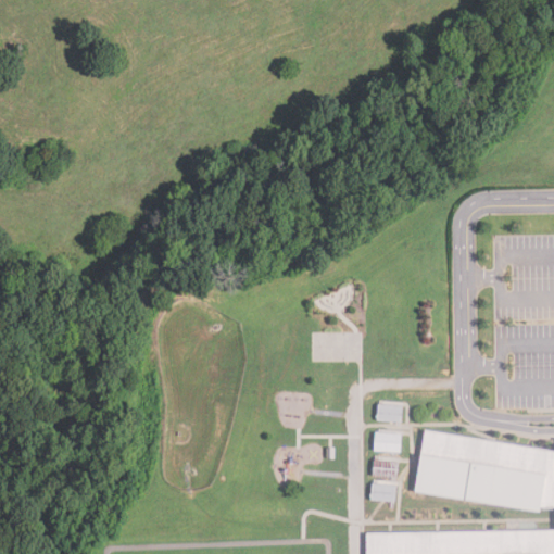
[(401,423),(377,419),(378,403),(402,406),(401,423)]
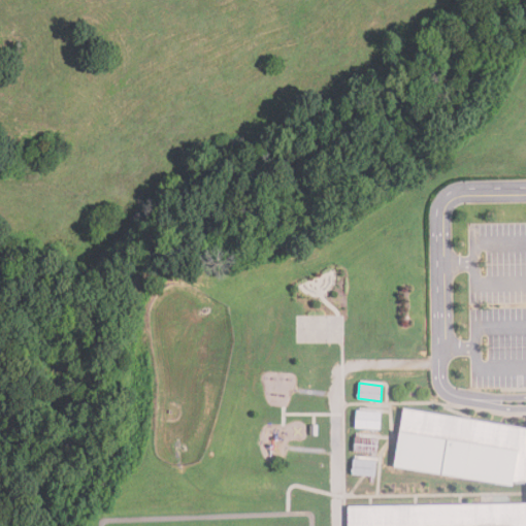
[(347,525),(347,506),(525,502),(525,481),(512,481),(512,485),(392,465),(402,407),(525,428),(525,525),(347,525)]
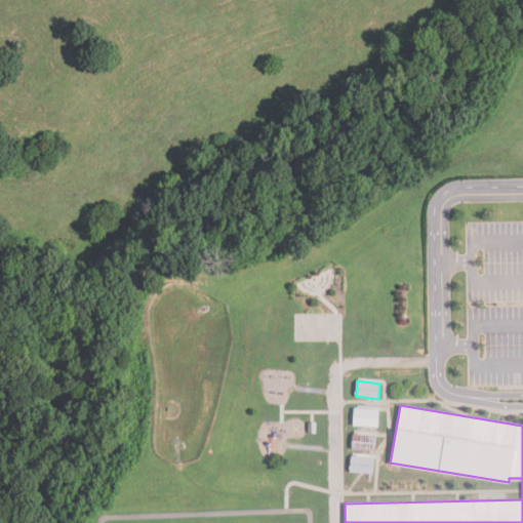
[(377,426),(352,424),(354,407),(378,409),(377,426)]
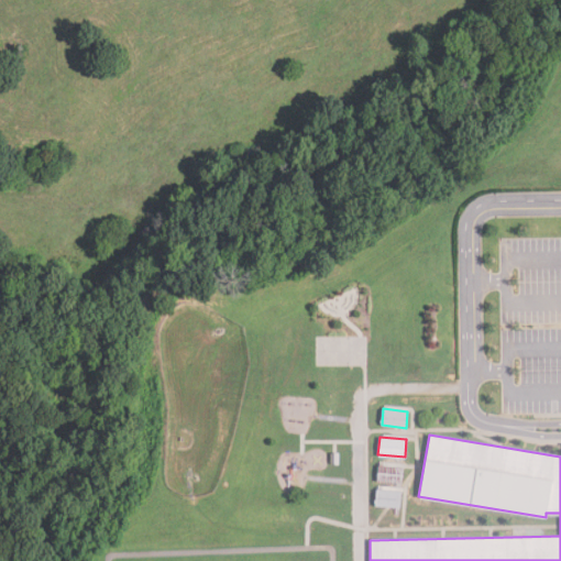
[(339,452),(339,462),(330,462),(331,452),(339,452)]
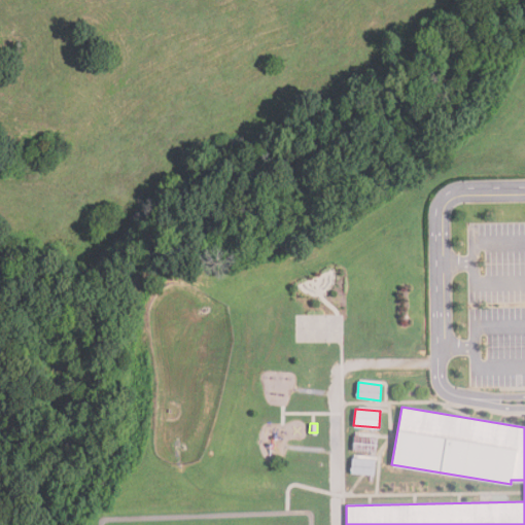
[(376,453),(353,450),(354,434),(378,438),(376,453)]
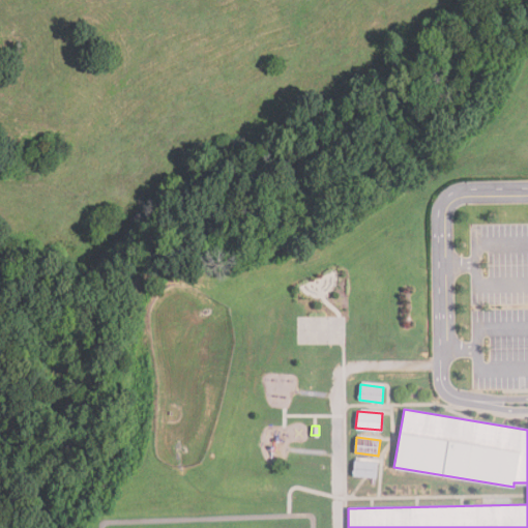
[(376,478),(353,475),(354,460),(378,463),(376,478)]
